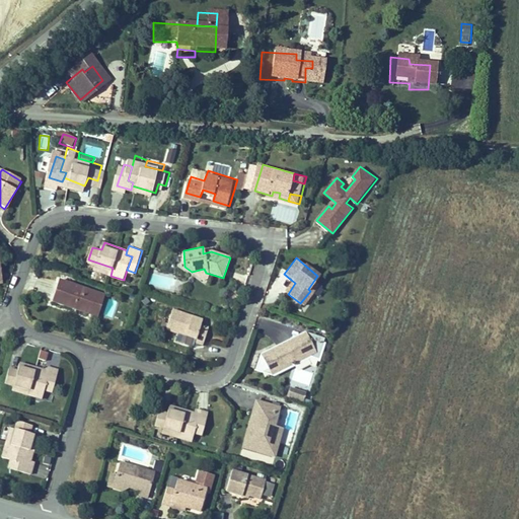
[(97,263),(95,270),(110,276),(113,268),(97,263)]
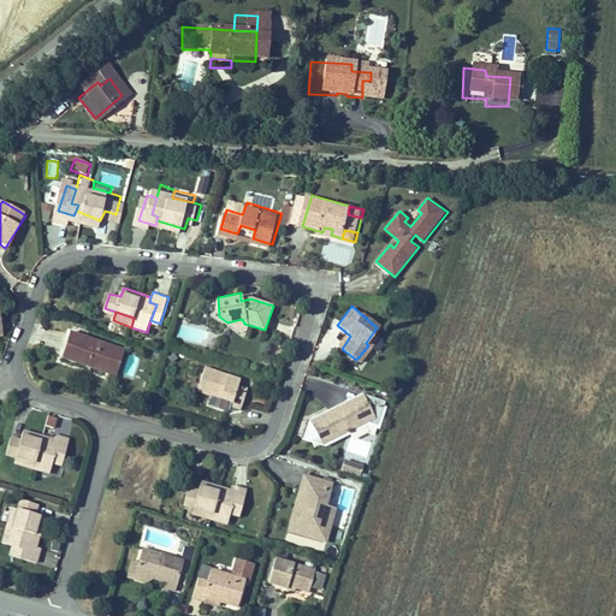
[(61,353),(106,369),(114,344),(69,329),(61,353)]
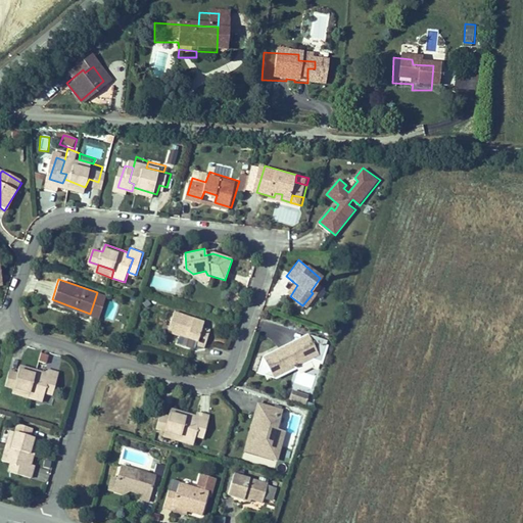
[(293,282),(285,292),(290,296),(297,285),(293,282)]
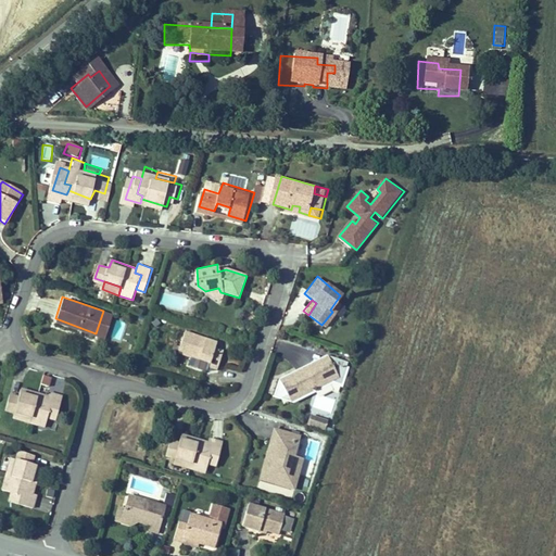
[(103,311),(96,333),(106,337),(114,314),(103,311)]
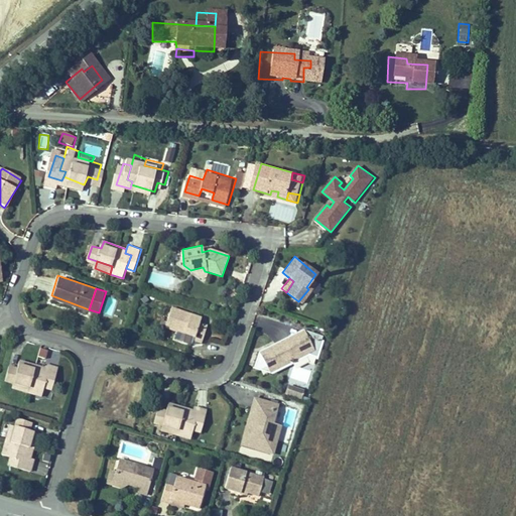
[(189,339),(201,343),(207,325),(198,321),(200,315),(172,305),(165,326),(174,328),(190,334),(189,339)]
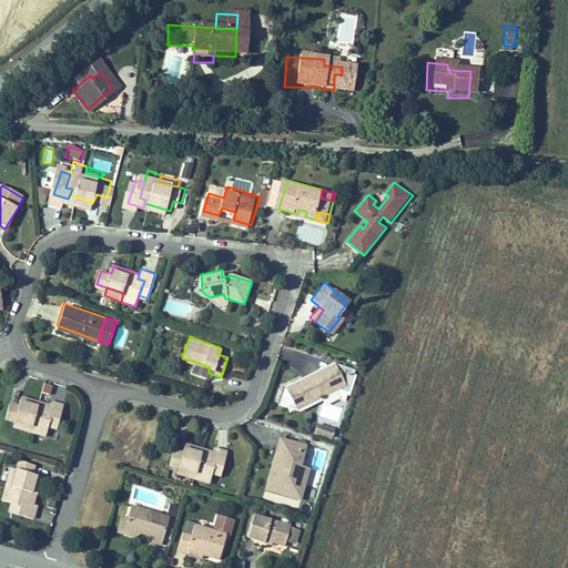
[(192,361),(191,367),(209,373),(210,367),(192,361)]
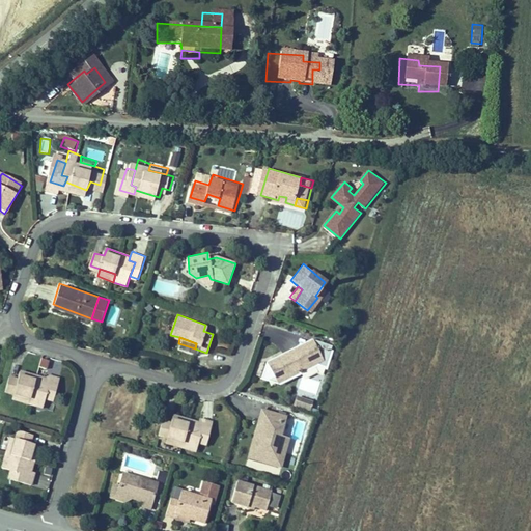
[(270,379),(273,386),(304,369),(309,363),(320,367),(327,346),(307,340),(304,350),(292,346),(288,354),(282,357),(278,356),(259,364),(253,380),(259,382),(270,379)]
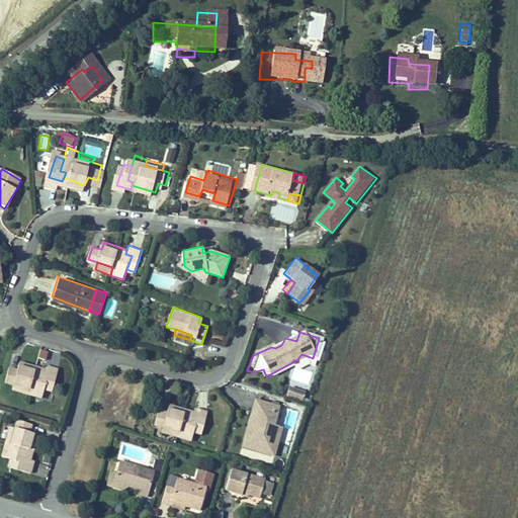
[(28,402),(42,406),(46,394),(51,379),(44,378),(45,375),(21,368),(18,375),(11,372),(6,385),(14,389),(30,394),(28,402)]
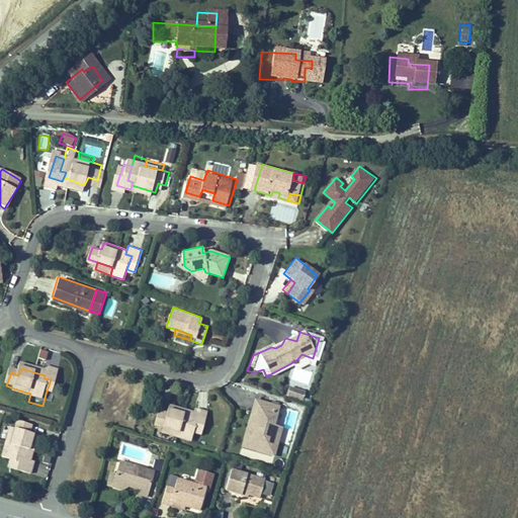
[(60,374),(47,369),(45,375),(44,378),(51,379),(46,394),(53,396),(60,374)]
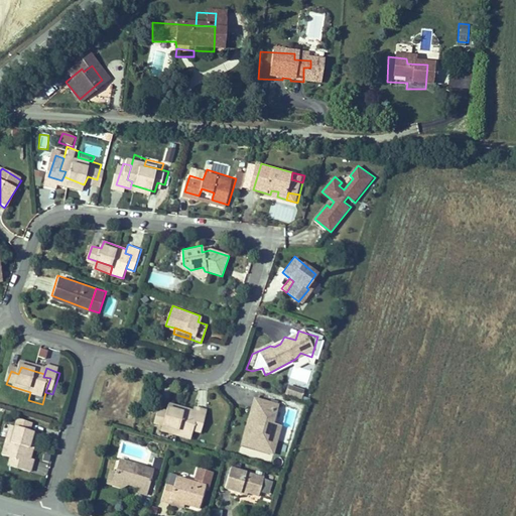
[(300,399),(303,390),(288,386),(286,395),(300,399)]
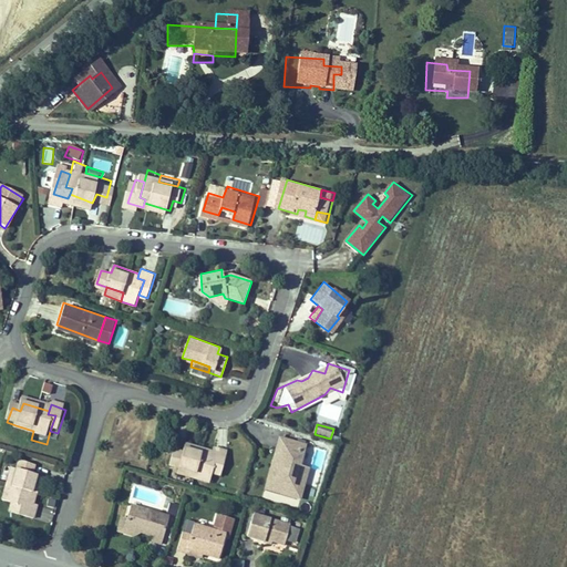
[(33,431),(16,425),(13,433),(31,440),(33,431)]
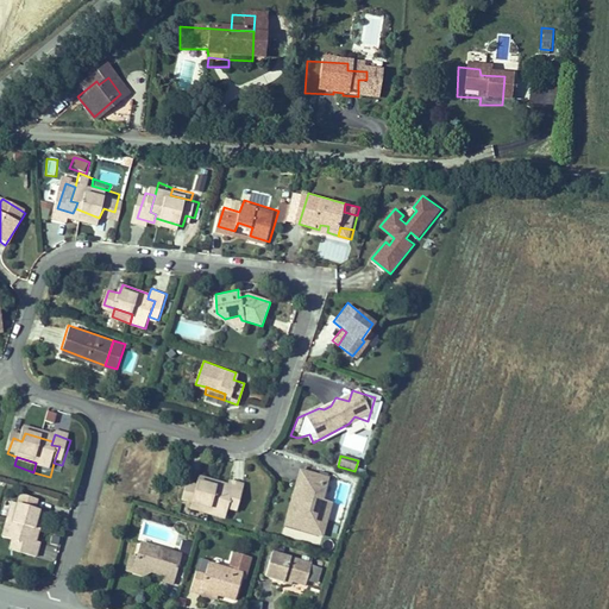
[(296,527),(316,534),(327,501),(315,497),(322,477),(306,470),(301,481),(296,479),(282,519),(296,523),(296,527)]
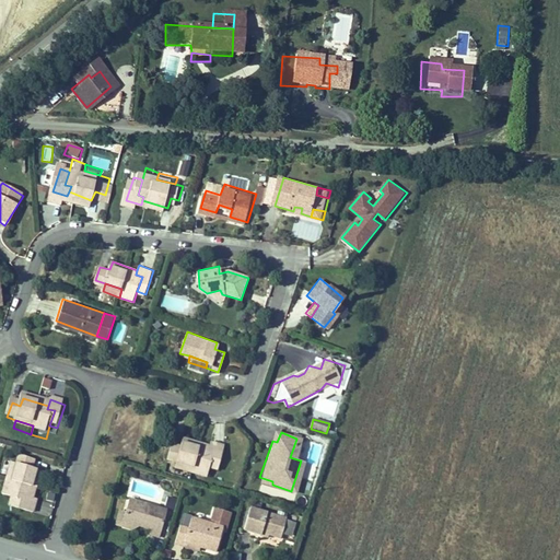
[(185,469),(197,473),(200,462),(205,446),(199,443),(200,441),(174,433),(172,442),(163,439),(158,451),(167,454),(187,462),(185,469)]
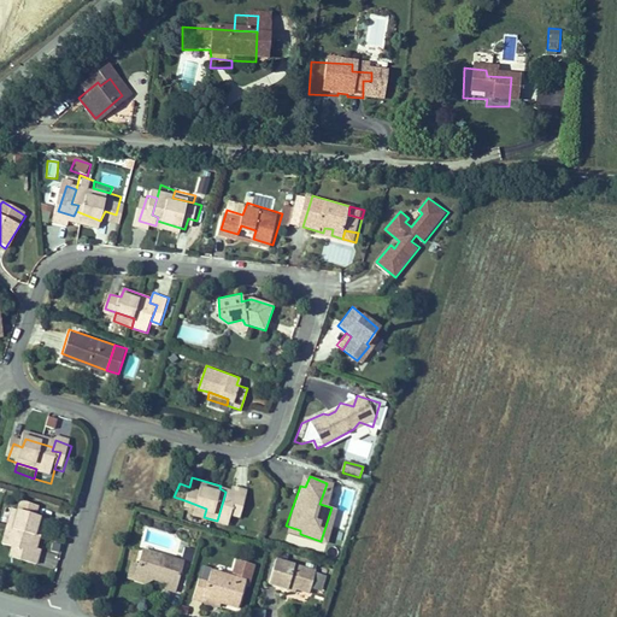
[(225,492),(221,509),(230,512),(239,485),(222,480),(221,486),(219,488),(225,492)]
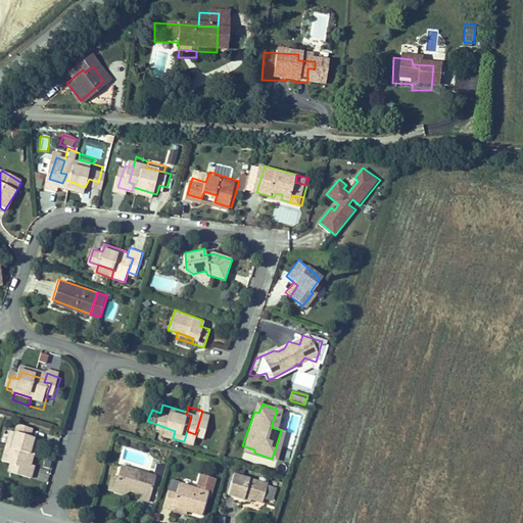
[(156,424),(154,431),(173,438),(175,431),(156,424)]
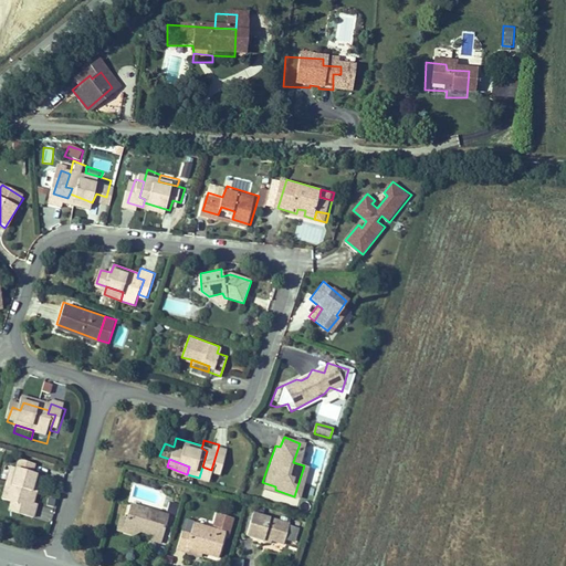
[(23,504),(31,506),(39,482),(30,478),(32,470),(17,464),(14,473),(10,491),(2,488),(0,493),(0,503),(8,505),(21,510),(23,504)]
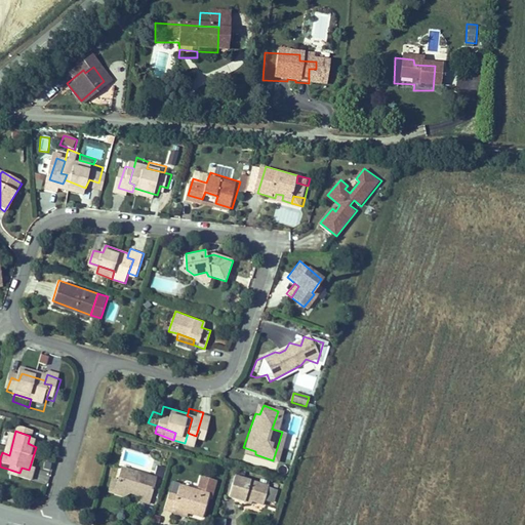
[(13,439),(6,437),(2,452),(9,455),(13,439)]
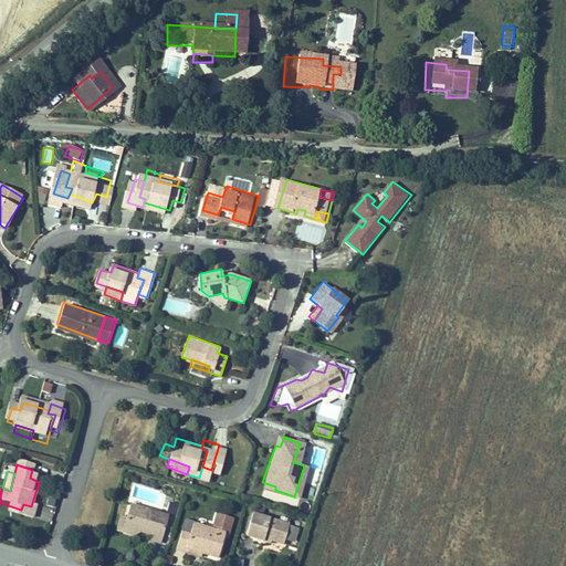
[(263,490),(261,495),(296,506),(297,501),(263,490)]
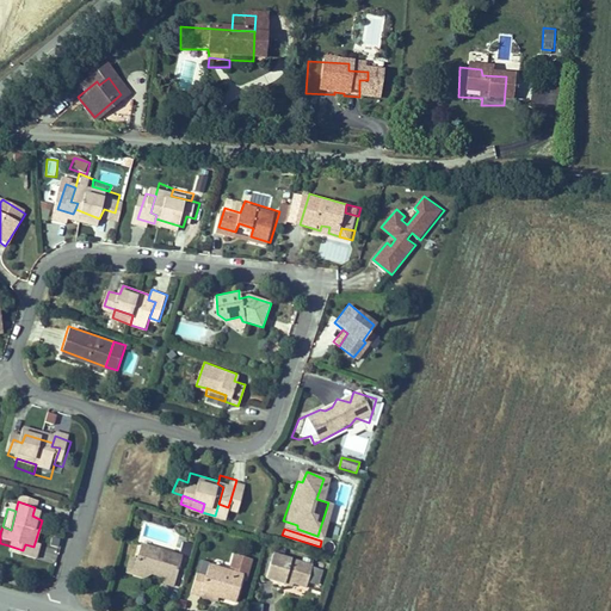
[(154,578),(164,581),(174,550),(135,538),(130,554),(128,563),(137,566),(154,571),(154,578)]
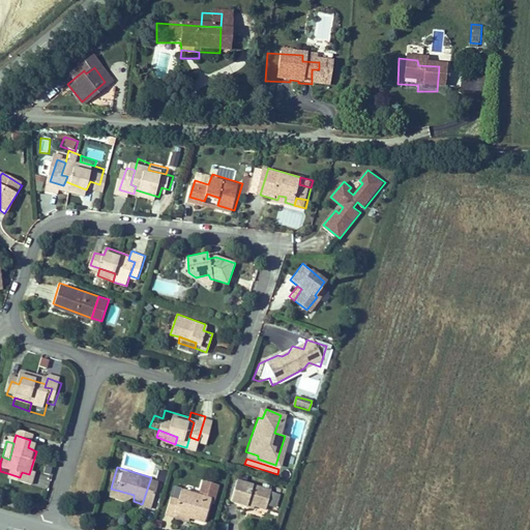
[(20,477),(7,473),(4,481),(30,490),(32,481),(20,477)]
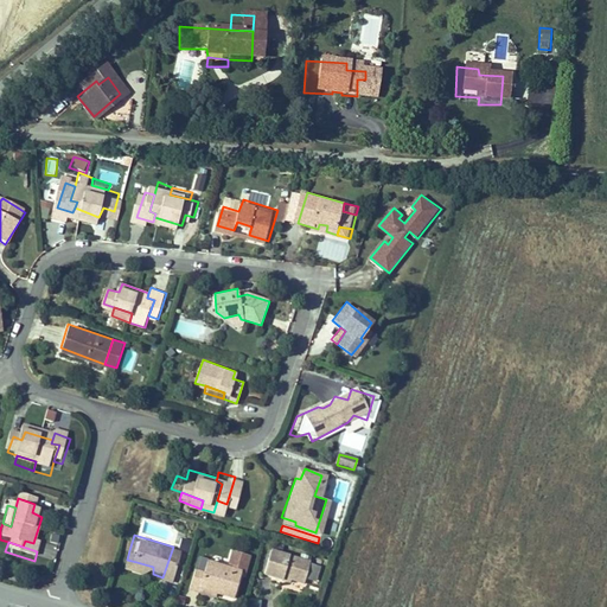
[(276,574),(295,580),(302,557),(261,544),(254,573),(274,577),(276,574)]
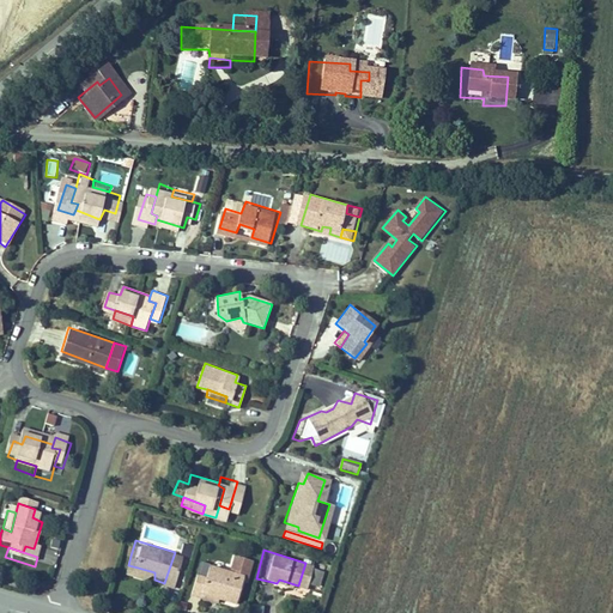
[(137,575),(138,568),(128,565),(131,556),(122,552),(117,570),(137,575)]
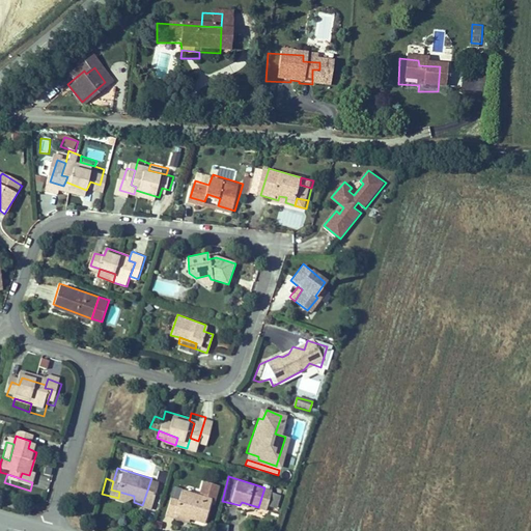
[(187,516),(198,520),(206,497),(172,487),(168,501),(160,499),(156,513),(164,515),(167,511),(187,516)]
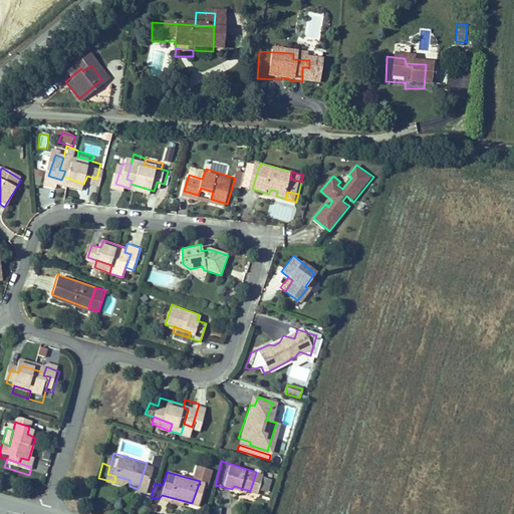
[(162,495),(159,499),(179,505),(181,500),(162,495)]
